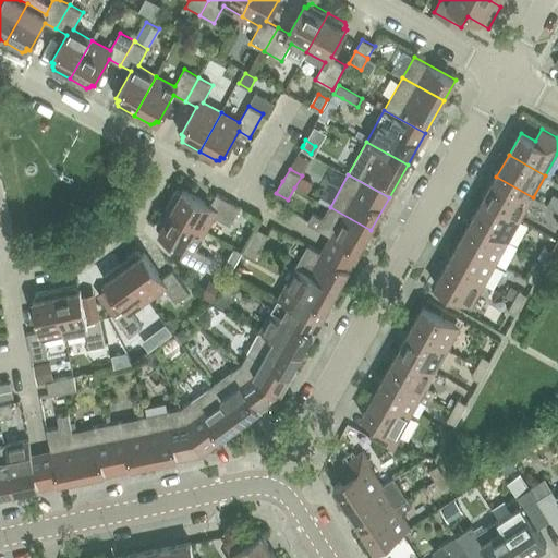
[(303,177),(296,187),(306,193),(313,182),(303,177)]
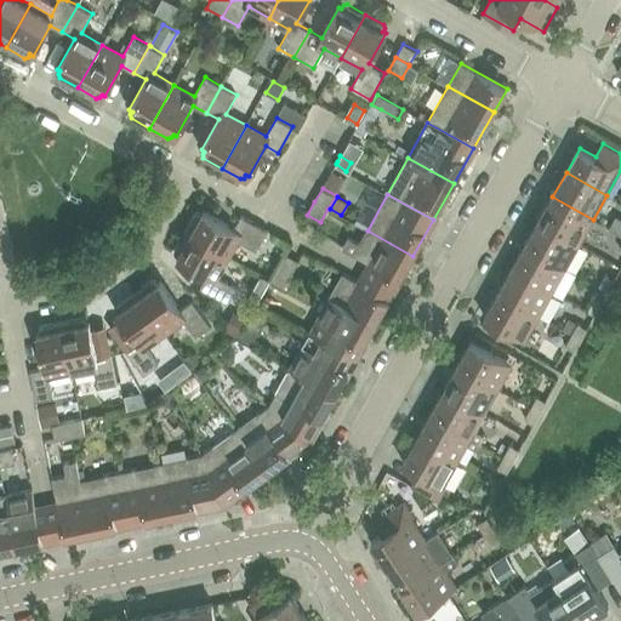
[(593,220),(552,197),(539,221),(580,244),(593,220)]
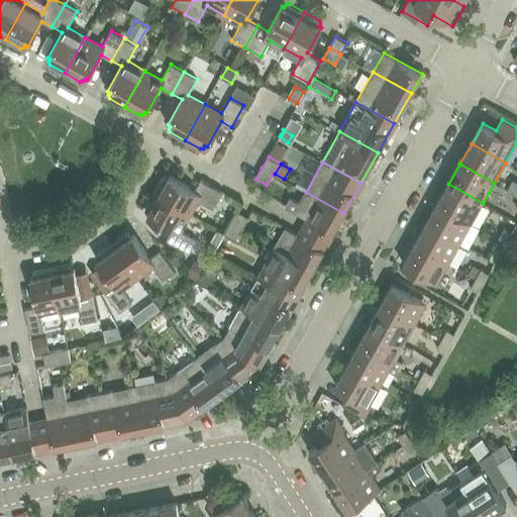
[(163,178),(153,193),(190,213),(198,200),(214,209),(223,192),(201,180),(195,190),(170,176),(169,178),(166,177),(163,178)]
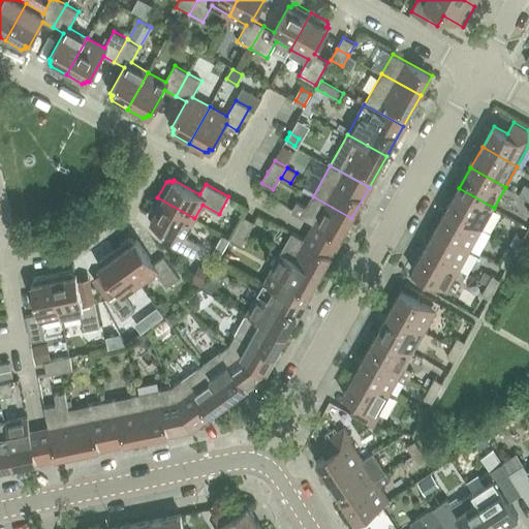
[(494,208),(459,188),(447,209),(483,227),(494,208)]
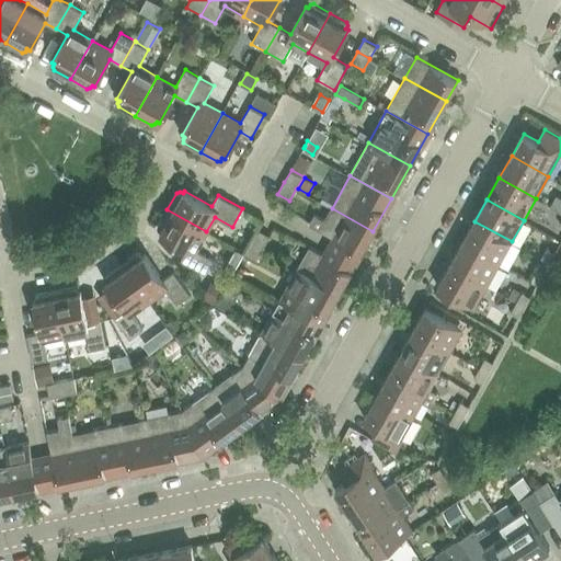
[(332,208),(320,229),(361,252),(373,231),(332,208)]
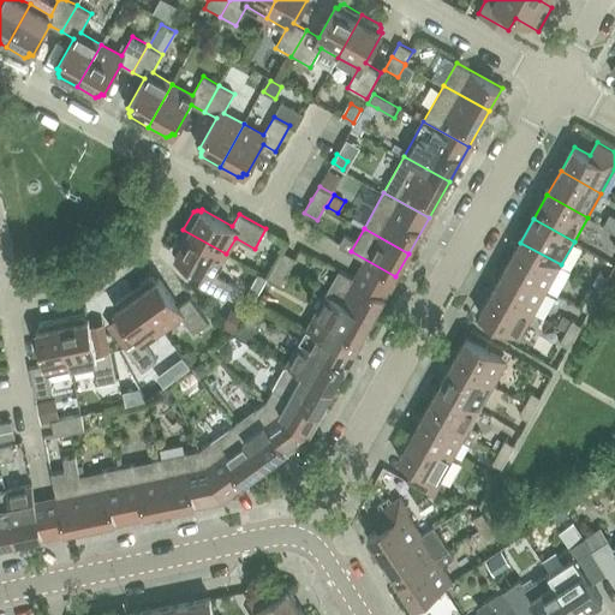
[(226,254),(183,230),(173,248),(174,251),(177,254),(175,256),(206,273),(198,286),(225,300),(233,285),(215,274),(226,254)]
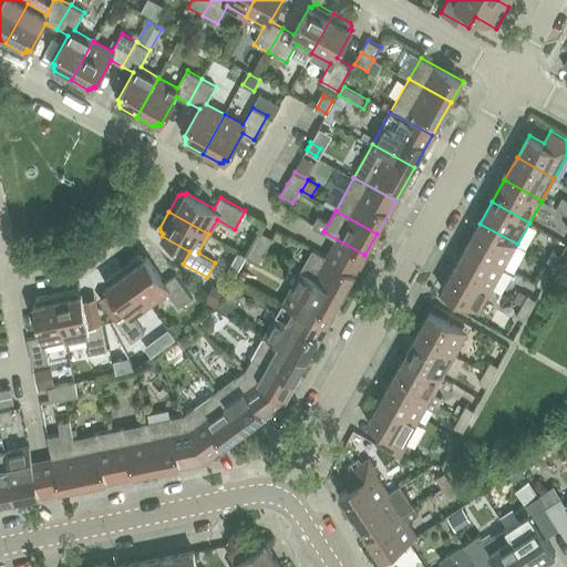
[(517,244),(480,224),(467,246),(505,266),(517,244)]
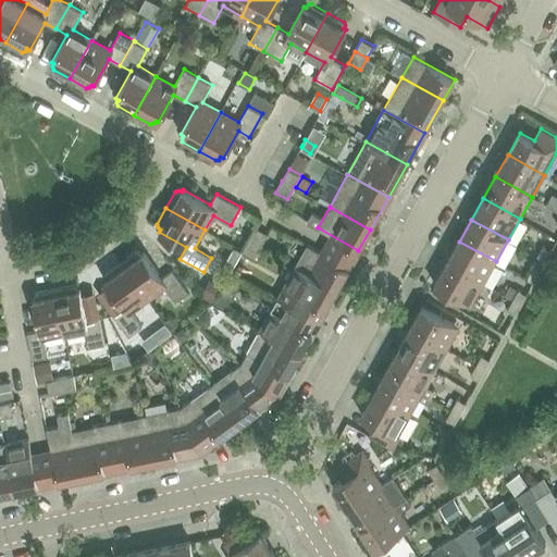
[(257,227),(249,239),(243,251),(255,258),(261,246),(269,234),(257,227)]
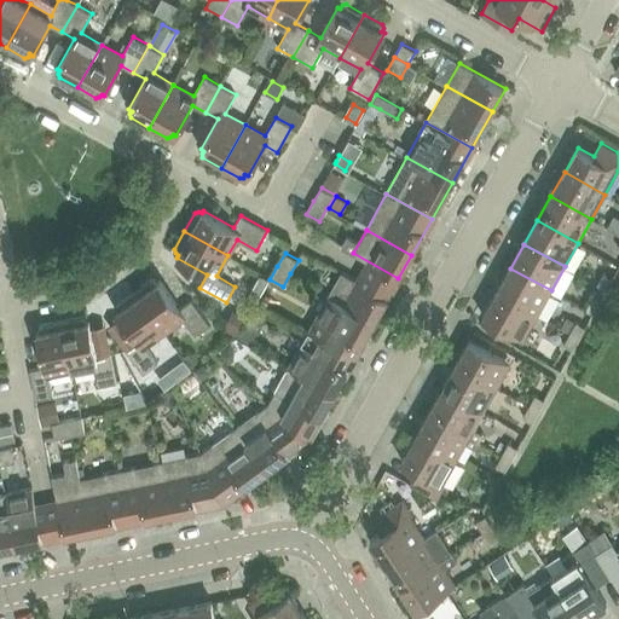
[(497,293),(537,314),(551,290),(510,268),(497,293)]
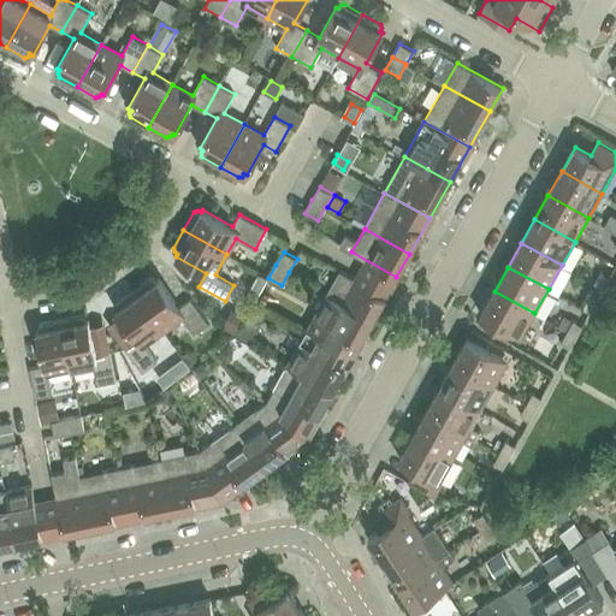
[(341,271),(327,294),(373,319),(386,296),(341,271)]
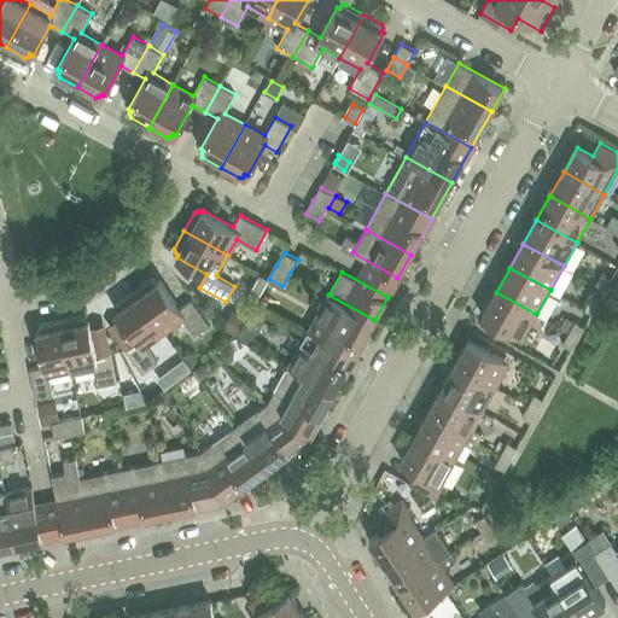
[(596,285),(606,290),(612,279),(602,273),(596,285)]
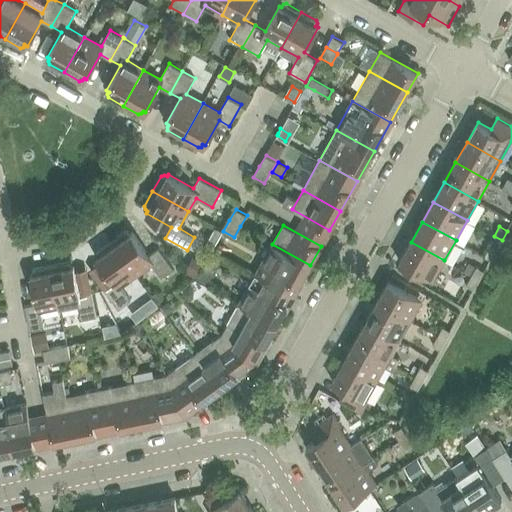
[(111,241),(136,274),(151,263),(162,277),(174,268),(159,248),(149,255),(132,232),(130,234),(128,231),(125,231),(111,241)]
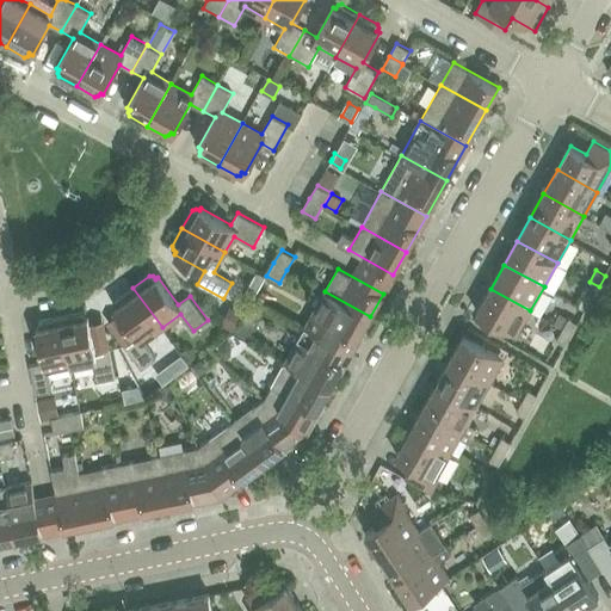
[(599,287),(590,282),(584,292),(592,297),(599,287)]
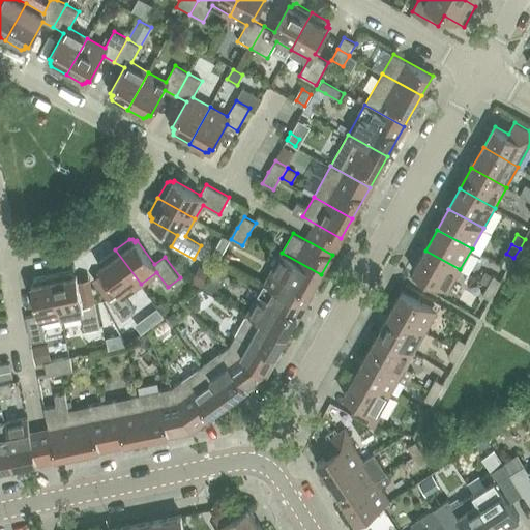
[(141,284),(115,249),(100,260),(100,263),(101,266),(99,267),(117,292),(108,299),(123,320),(136,311),(124,296),(141,284)]
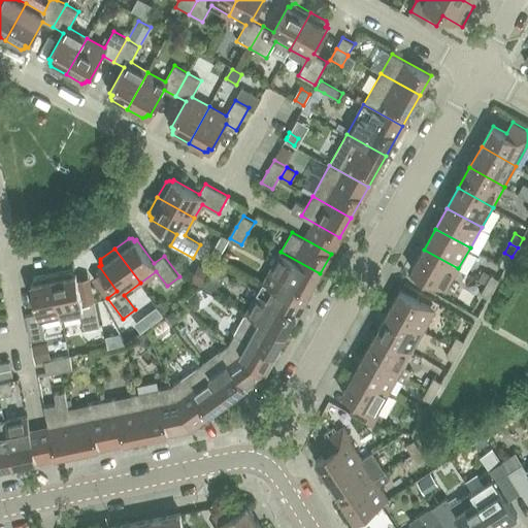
[(458,268),(424,250),(411,270),(447,290),(458,268)]
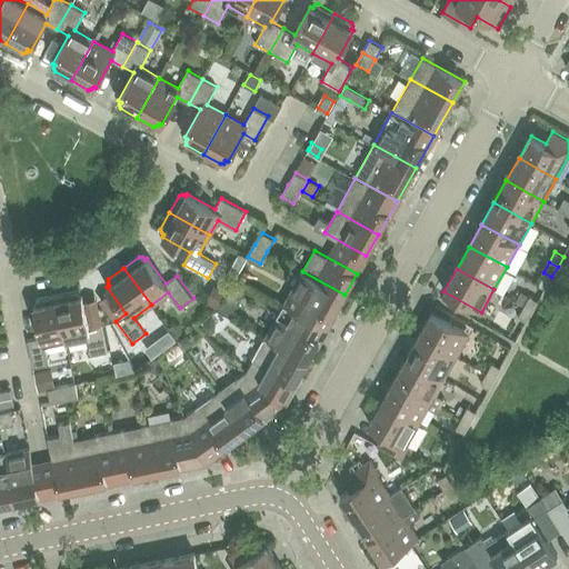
[(285,305),(326,328),(345,295),(302,271),(285,305)]
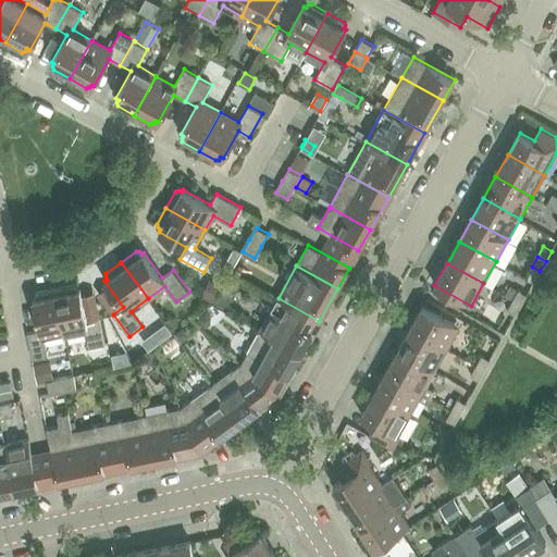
[(230,275),(215,304),(226,310),(242,282),(230,275)]
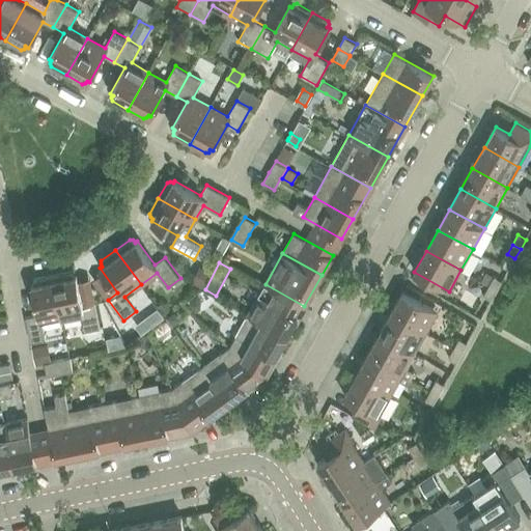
[(200,269),(193,281),(204,287),(212,275),(200,269)]
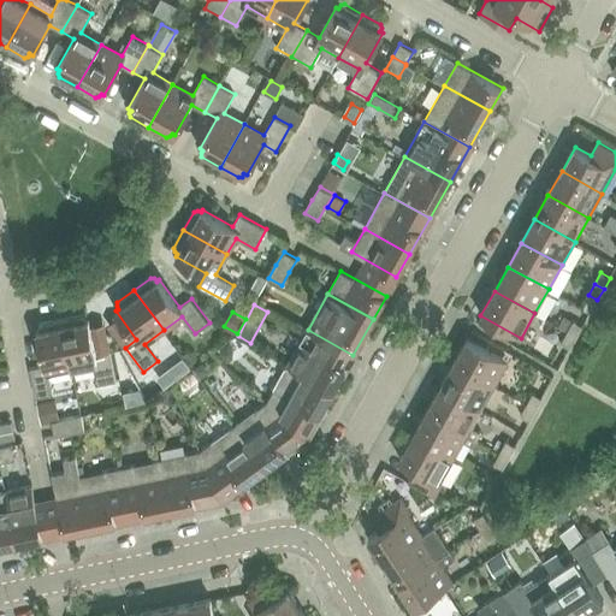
[(61,319),(72,368),(94,363),(99,384),(117,380),(111,351),(96,354),(89,320),(86,320),(86,317),(82,315),(61,319)]
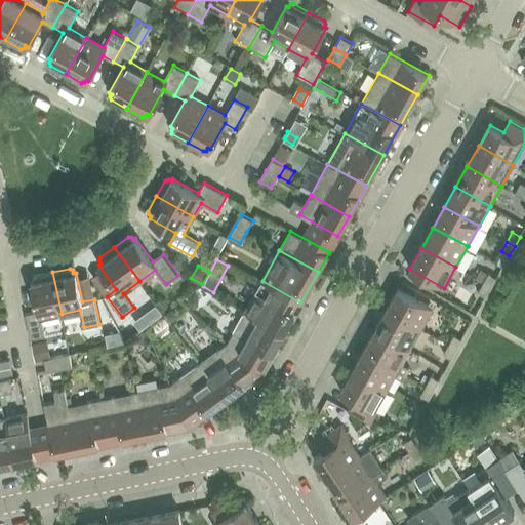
[(52,272),(35,276),(33,278),(34,281),(31,282),(37,311),(26,314),(31,338),(45,335),(42,318),(62,314),(52,272)]
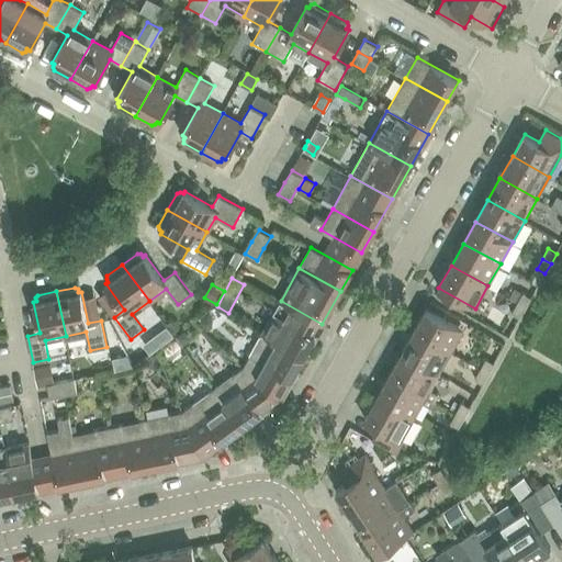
[(518,303),(526,307),(532,298),(524,292),(518,303)]
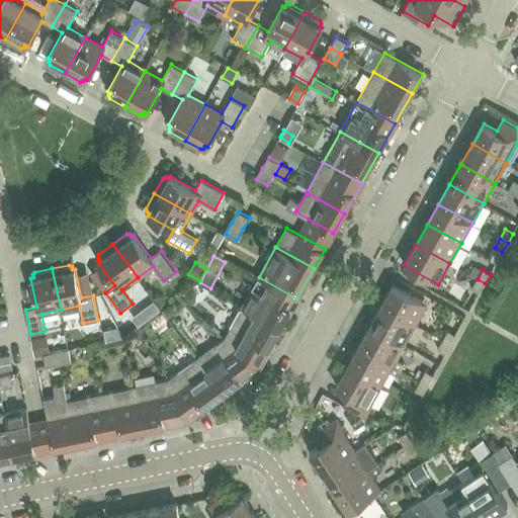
[(242,308),(280,329),(296,298),(259,277),(242,308)]
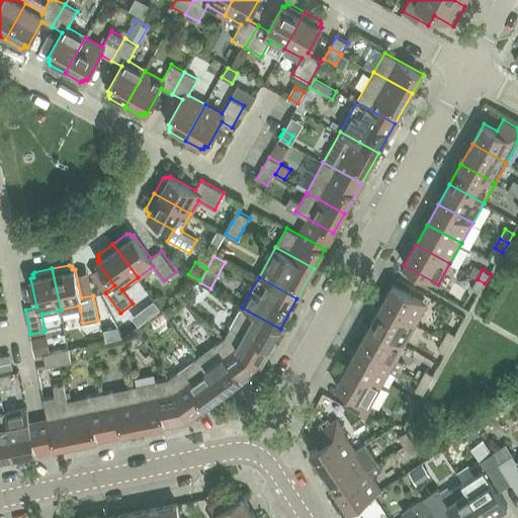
[(485,283),(478,279),(471,288),(480,292),(485,283)]
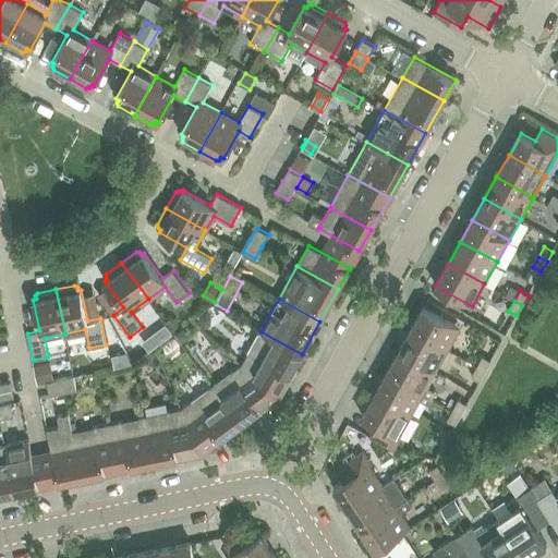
[(411,329),(448,349),(460,327),(424,306),(411,329)]
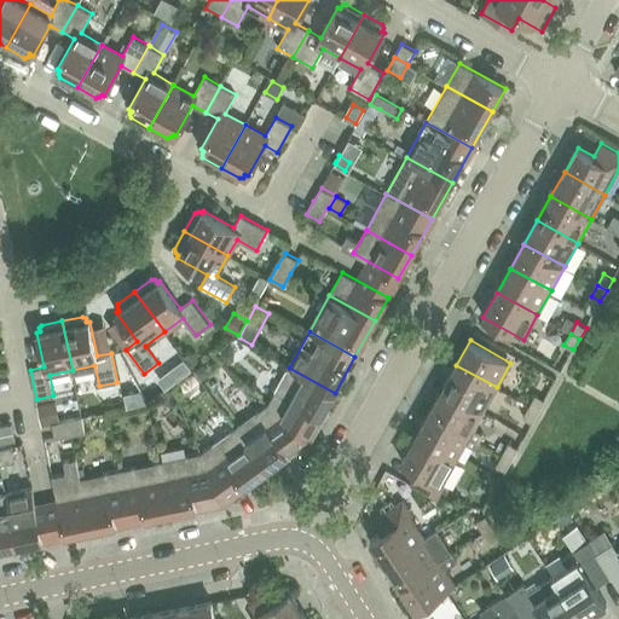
[(230,347),(220,354),(227,363),(235,358),(235,353),(230,347)]
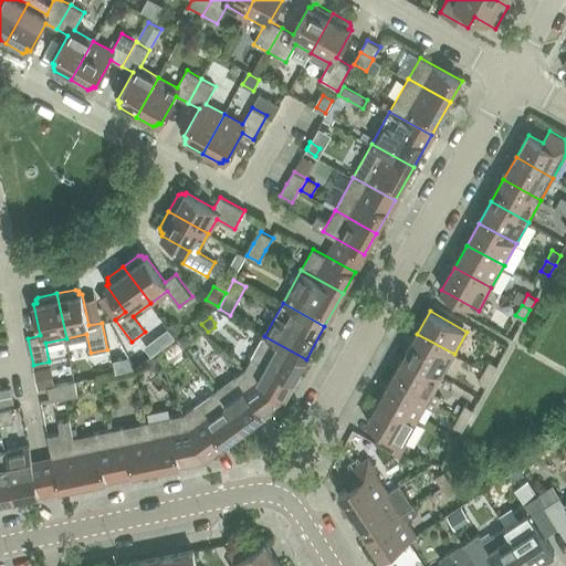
[(168,329),(157,338),(164,346),(175,338),(168,329)]
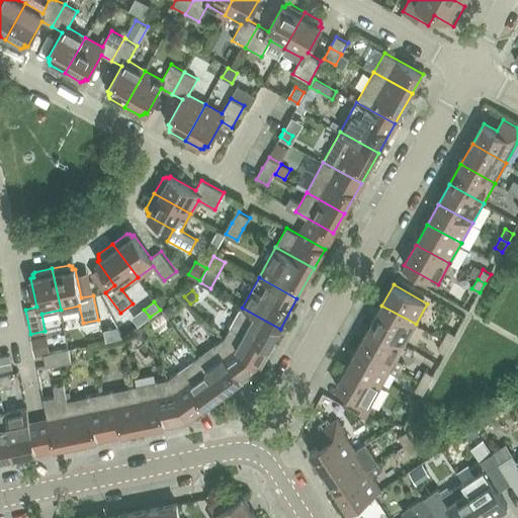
[(171,306),(164,311),(169,318),(174,314),(174,311),(171,306)]
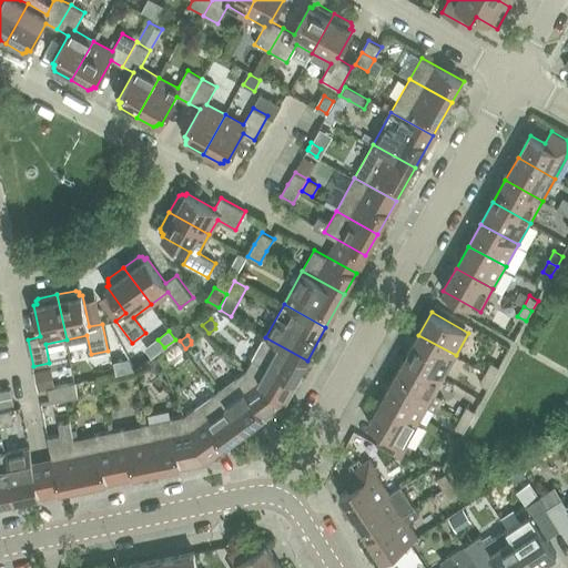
[(456,355),(418,335),(406,357),(444,377),(456,355)]
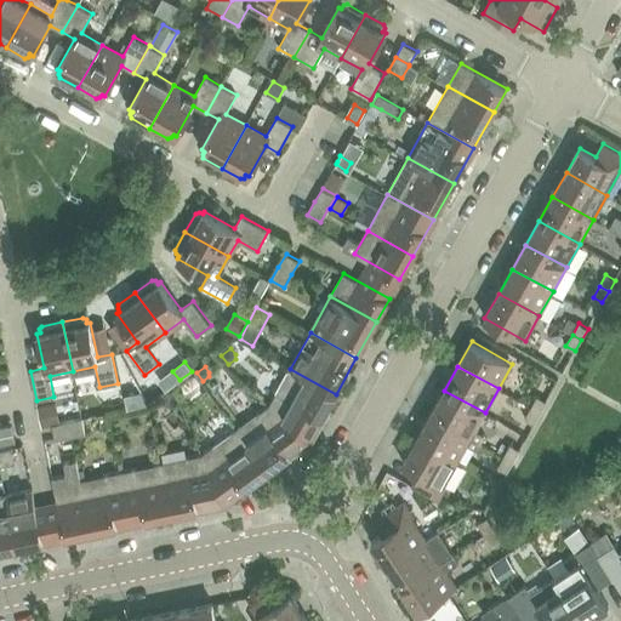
[(336,394),(290,369),(269,405),(309,440),(336,394)]
